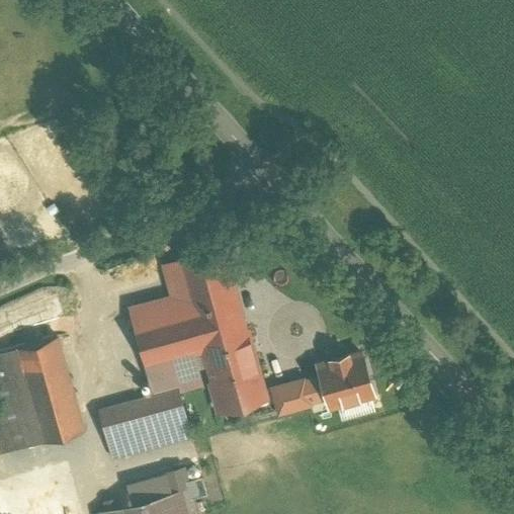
[(267,389),(227,244),(154,264),(164,301),(126,311),(151,397),(176,391),(177,396),(195,390),(188,358),(196,356),(215,421),(272,405),(267,389)]
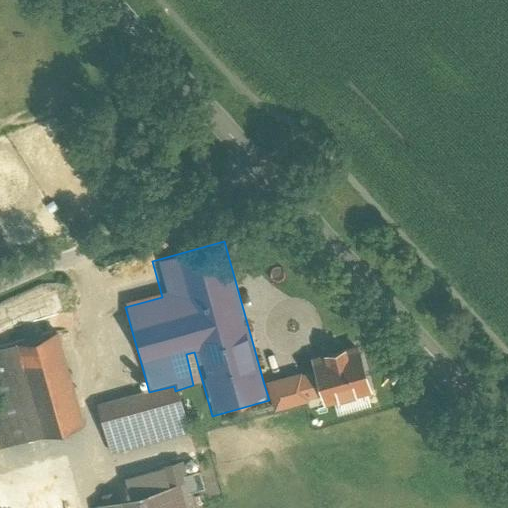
[(78,427),(52,335),(0,349),(0,449),(78,427)]
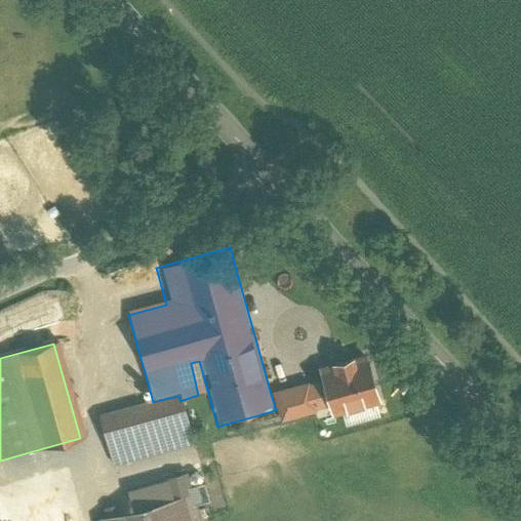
[(322,386),(310,390),(315,408),(326,405),(329,413),(369,402),(358,363),(318,374),(322,386)]
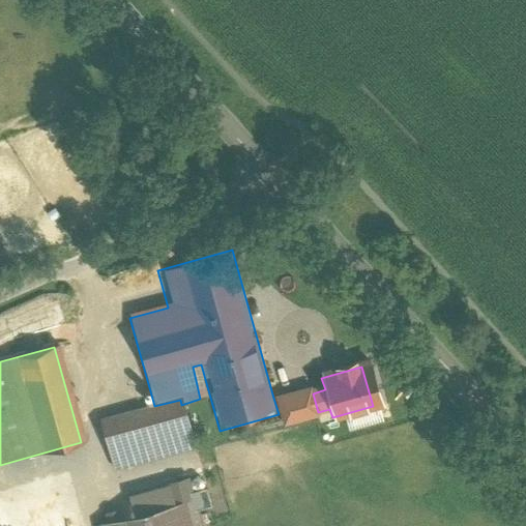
[(313,393),(311,387),(273,398),(279,414),(283,431),(320,420),(318,412),(313,393)]
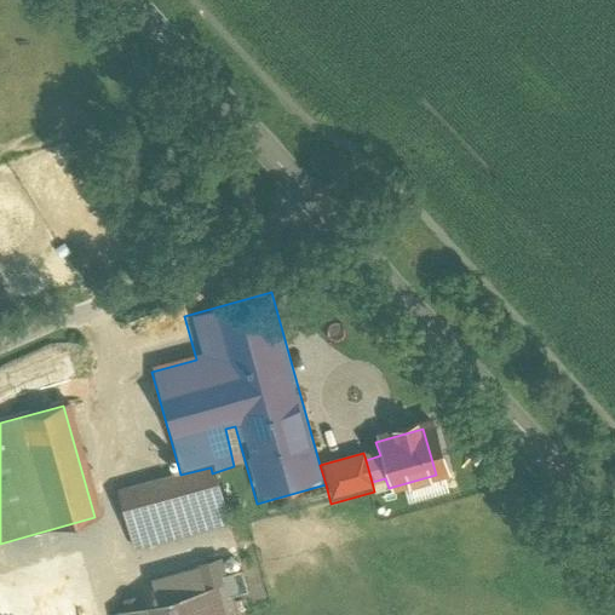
[(126,550),(224,527),(212,473),(211,467),(180,475),(113,492),(126,550)]
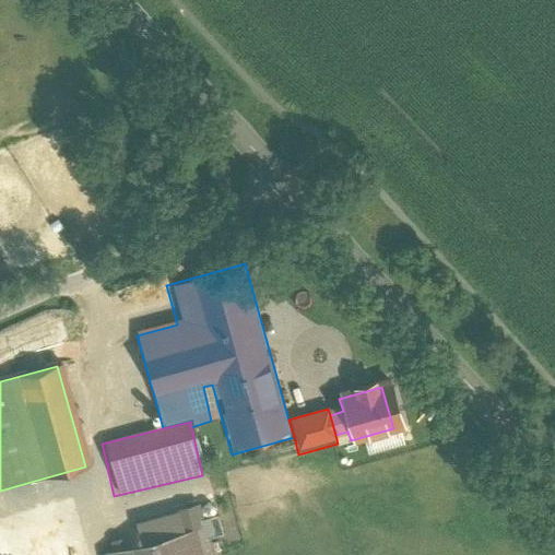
[(80,554),(68,506),(16,518),(25,554),(80,554)]
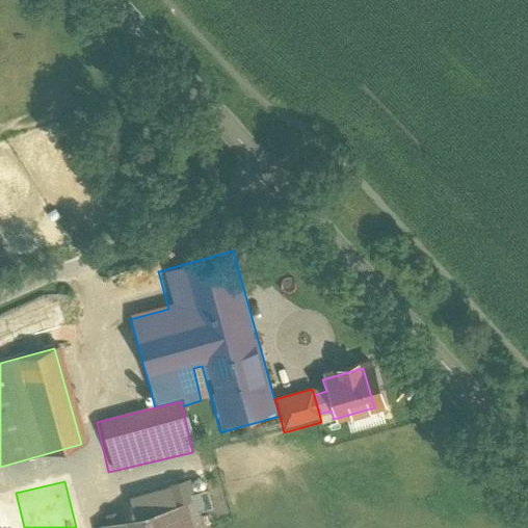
[(135,496),(141,519),(193,504),(195,512),(207,510),(204,492),(189,496),(184,482),(135,496)]
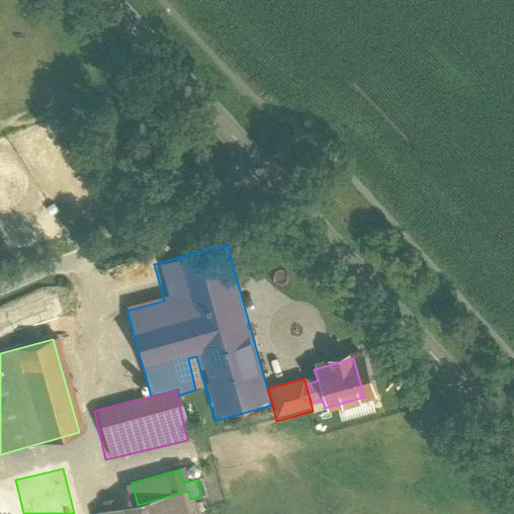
[(138,505),(107,513),(193,513),(190,499),(188,491),(138,505)]
